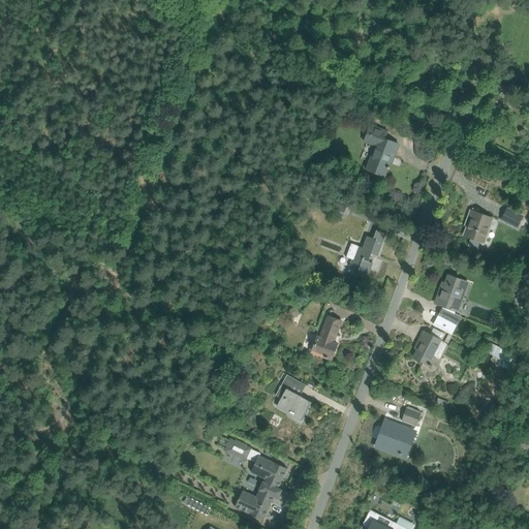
[(370,160),(366,169),(375,173),(384,177),(392,157),(394,158),(399,145),(385,139),(381,138),(384,131),(387,132),(389,132),(371,125),(368,133),(377,137),(374,146),(375,146),(370,160)]
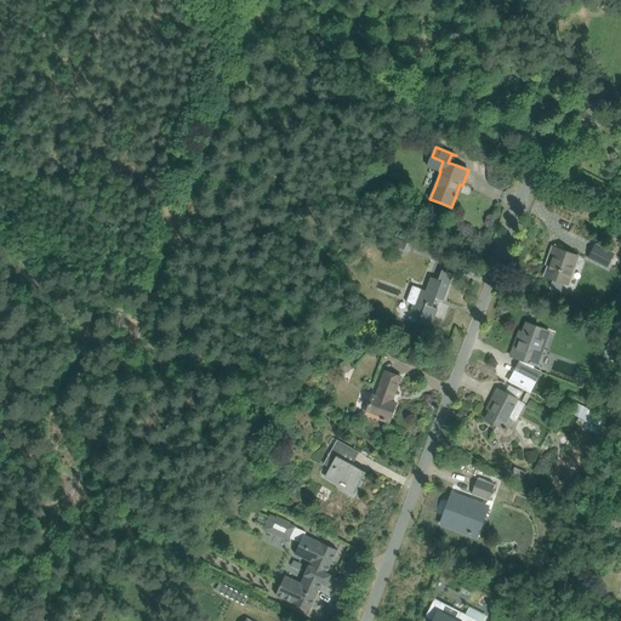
[(402,256),(408,241),(396,237),(389,252),(402,256)]
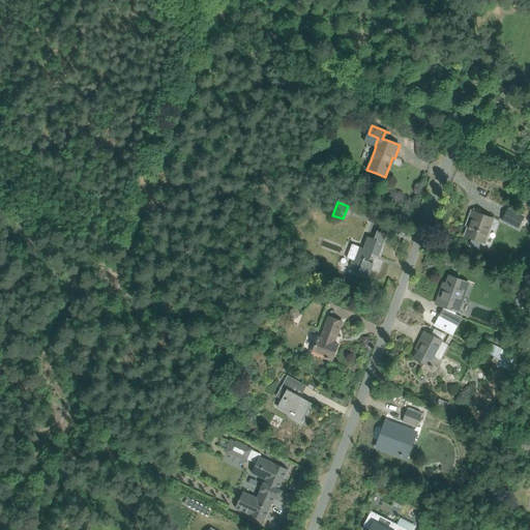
[(518,228),(519,226),(523,217),(508,209),(502,221),(518,228)]
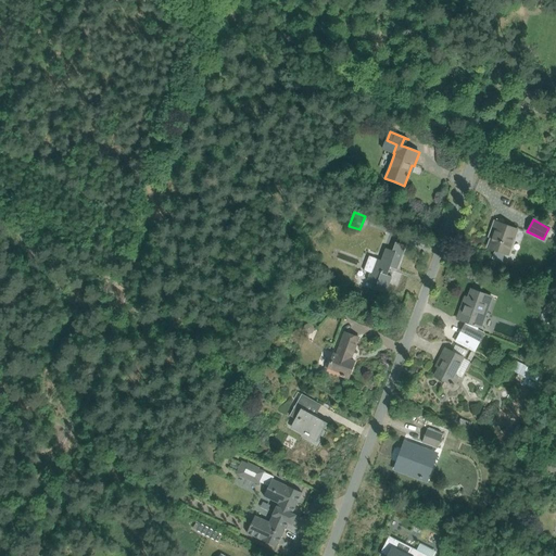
[(508,255),(515,238),(518,230),(494,222),(492,229),(494,230),(492,238),(491,237),(488,248),(508,255)]
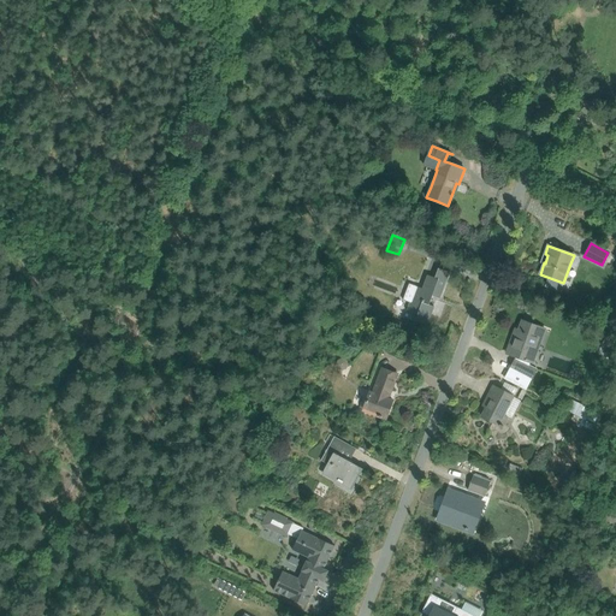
[(415,321),(416,321),(427,326),(434,307),(430,304),(432,296),(439,298),(449,272),(438,268),(434,278),(427,276),(422,291),(415,289),(416,286),(409,284),(403,300),(410,303),(407,311),(418,315),(415,321)]
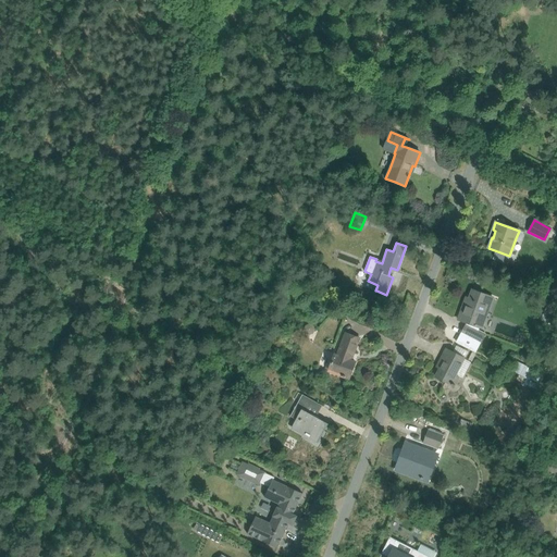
[(481,329),(484,321),(481,320),(490,296),(472,291),(467,305),(465,304),(458,320),(481,329)]
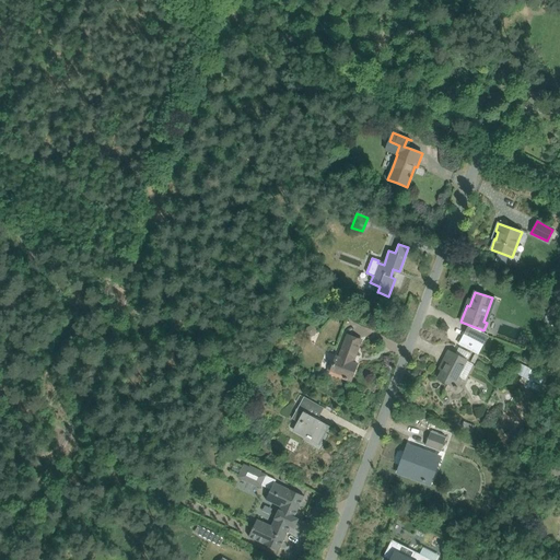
[(476,342),(482,346),(487,337),(480,334),(476,342)]
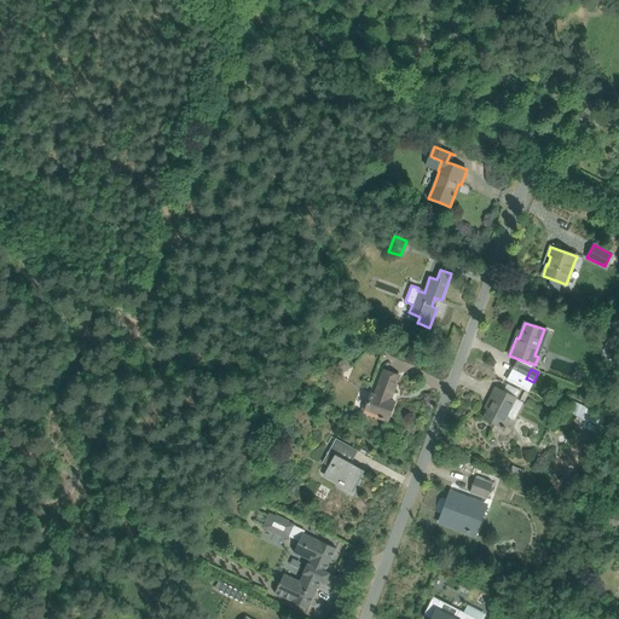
[(399,376),(388,372),(383,370),(375,394),(372,393),(365,412),(388,421),(394,401),(389,400),(393,391),(394,391),(399,376)]
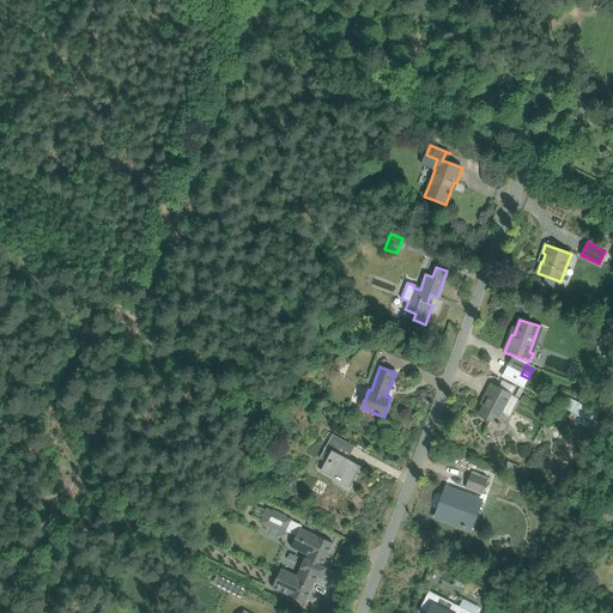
[(499,425),(504,414),(502,413),(511,394),(491,384),(484,396),(487,399),(479,414),(499,425)]
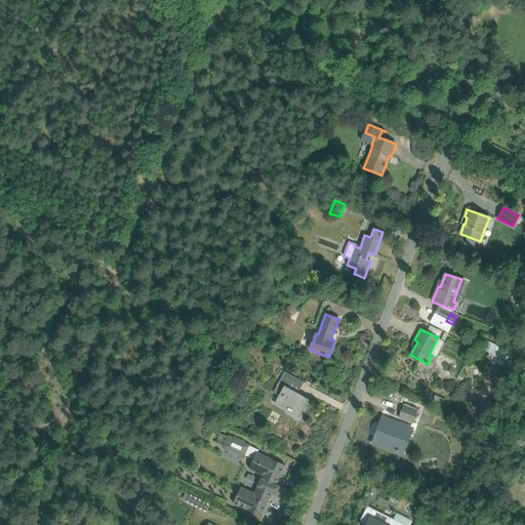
[(310,399),(289,387),(294,377),(285,372),(281,370),(278,375),(282,377),(273,393),(279,396),(275,403),(284,408),(285,406),(298,414),(303,407),(304,408),(310,399)]
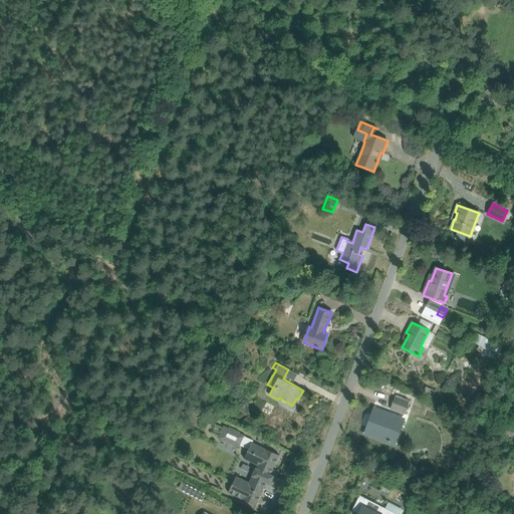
[(437,391),(426,386),(423,394),(433,399),(437,391)]
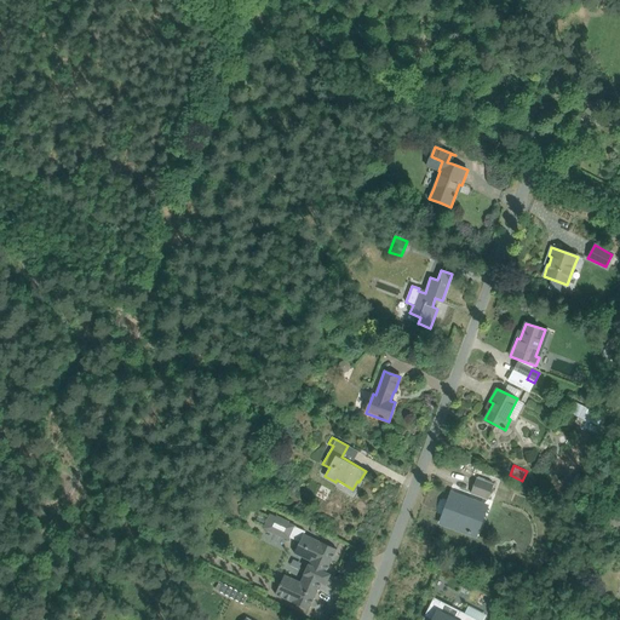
[(493,484),(489,482),(477,478),(471,494),(487,500),(493,484)]
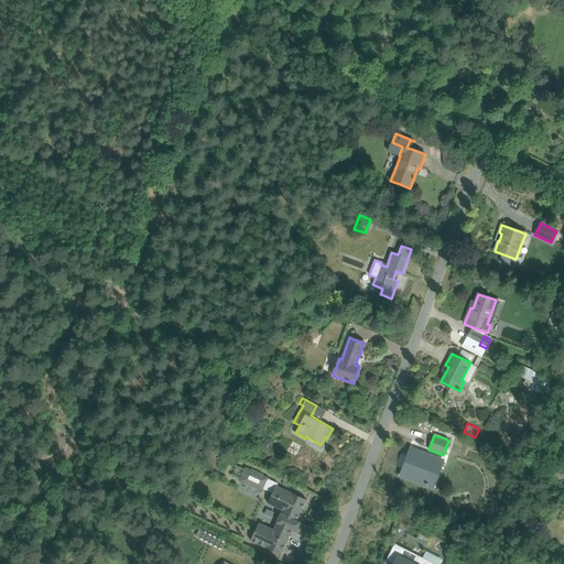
[(436,459),(422,454),(411,449),(402,476),(427,485),(436,459)]
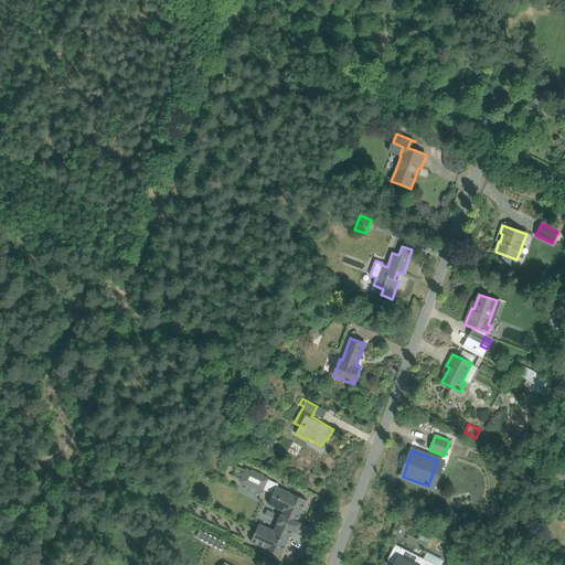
[(265,489),(273,492),(267,504),(283,512),(274,531),(258,524),(251,542),(280,555),(288,539),(289,539),(292,531),(297,532),(301,523),(297,522),(307,501),(277,487),(278,484),(268,479),(269,479),(264,476),(264,475),(253,469),(252,470),(246,468),(244,472),(236,469),(234,473),(242,477),(240,481),(263,492),(265,489)]
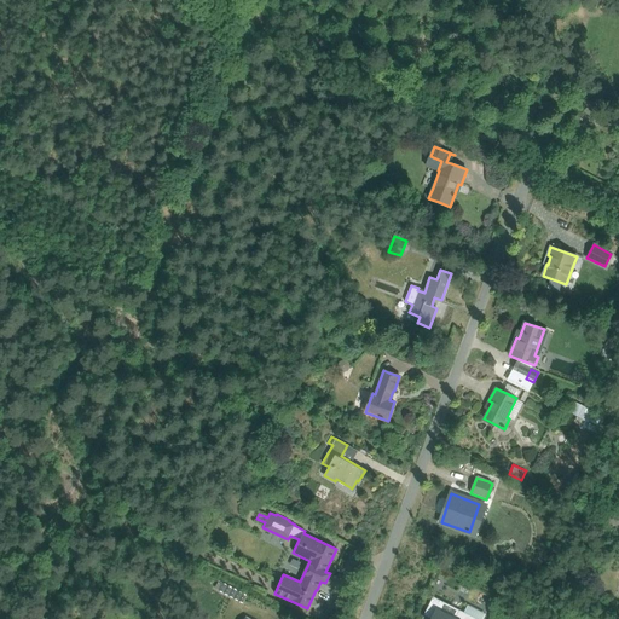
[(602,522),(618,528),(618,518),(611,514),(607,524),(602,522)]
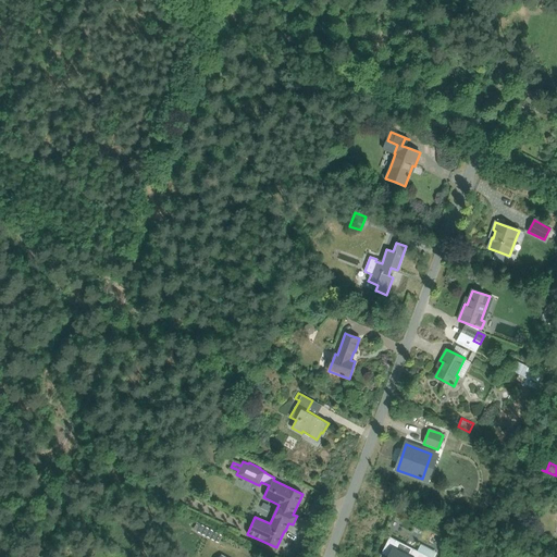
[(386,544),(381,554),(387,556),(386,556),(429,556),(413,548),(410,556),(386,544)]
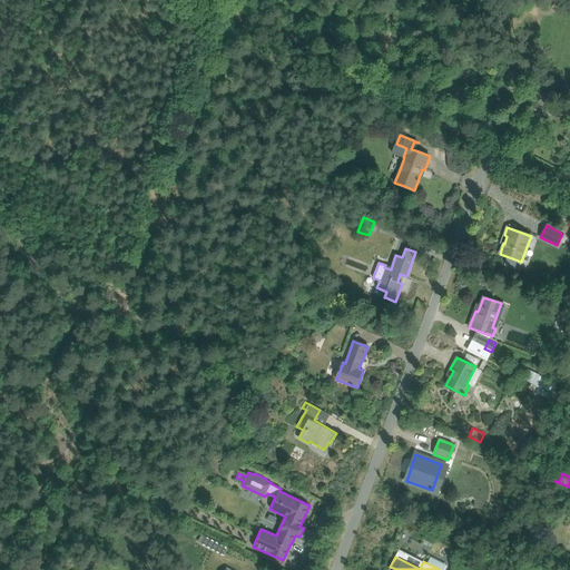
All buildings are outlined.
